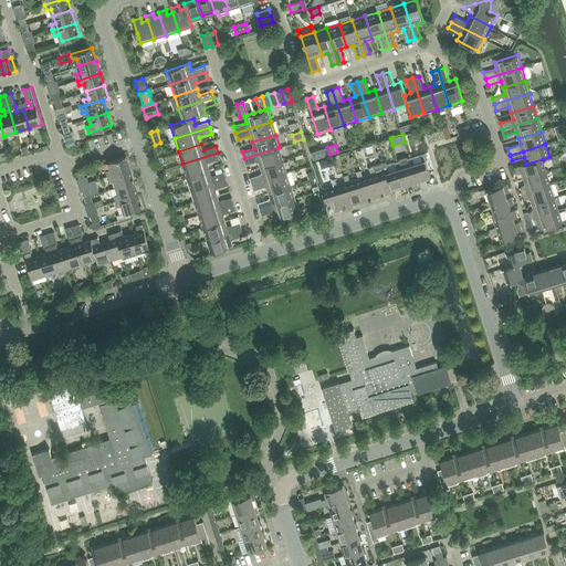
[(280,147),(244,158),(245,165),(259,160),(260,167),(283,160),(280,147)]
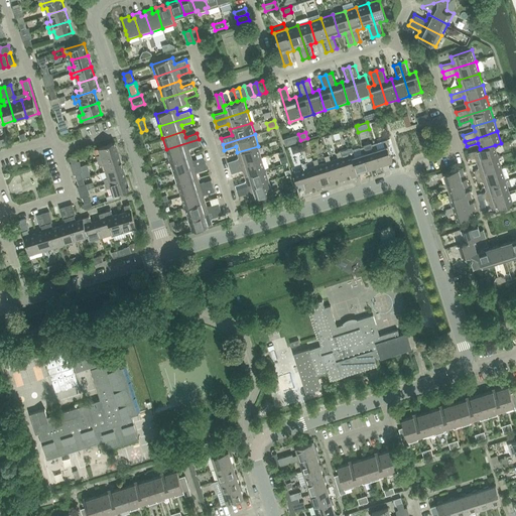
[(199,139),(166,149),(170,161),(190,154),(188,148),(201,145),(199,139)]
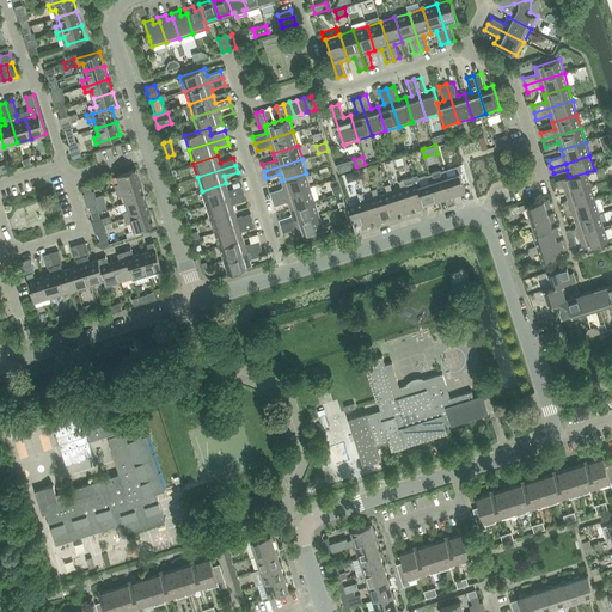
[(446,177),(451,195),(465,190),(460,172),(461,172),(460,165),(454,166),(457,173),(448,176),(446,177)]
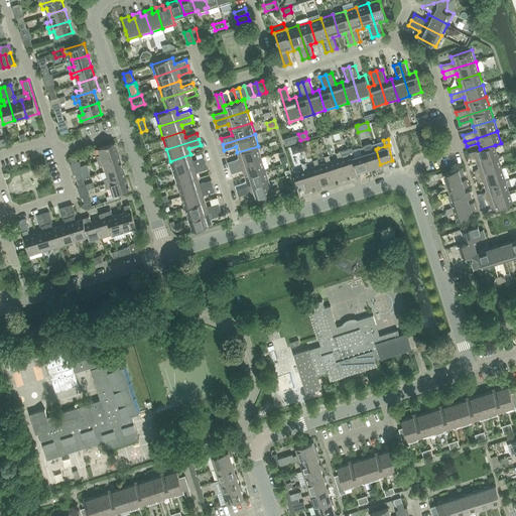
[(101,154),(97,155),(98,160),(119,153),(115,142),(99,147),(101,154)]
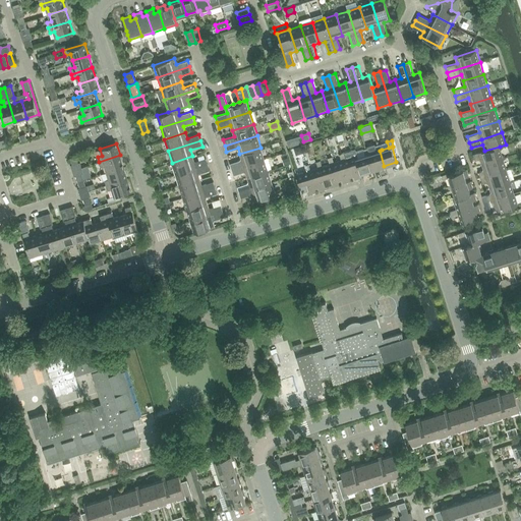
[(372,170),(384,166),(380,151),(382,150),(380,143),(375,146),(377,152),(369,154),(367,155),(372,170)]
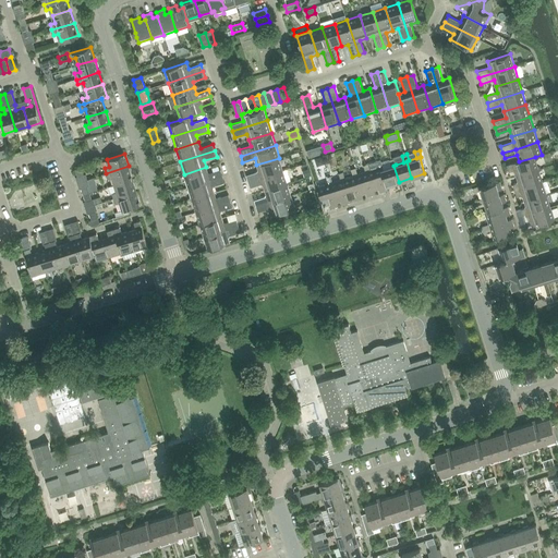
[(538,169),(535,157),(519,161),(507,165),(509,171),(514,170),(517,177),(538,169)]
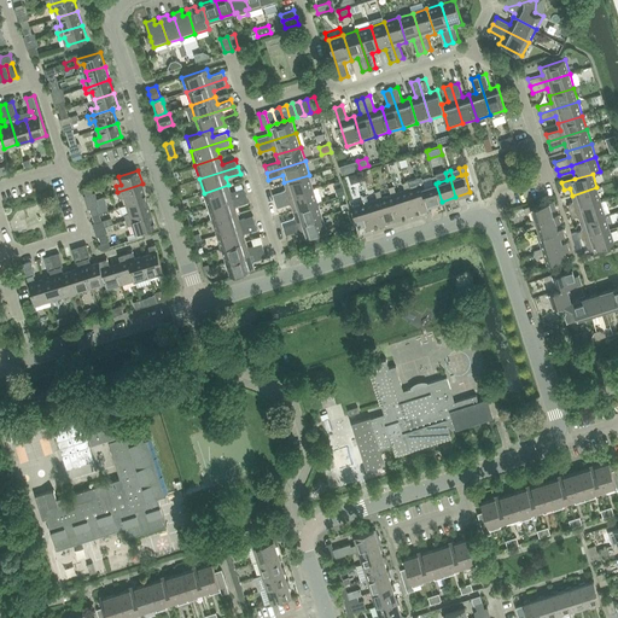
[(275,200),(314,188),(309,175),(284,182),(286,190),(273,193),(275,200)]
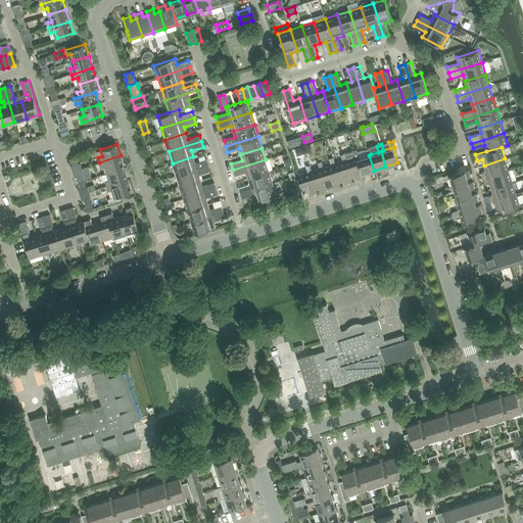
[(363,174),(374,171),(369,155),(371,154),(369,148),(365,149),(367,155),(360,158),(358,158),(363,174)]
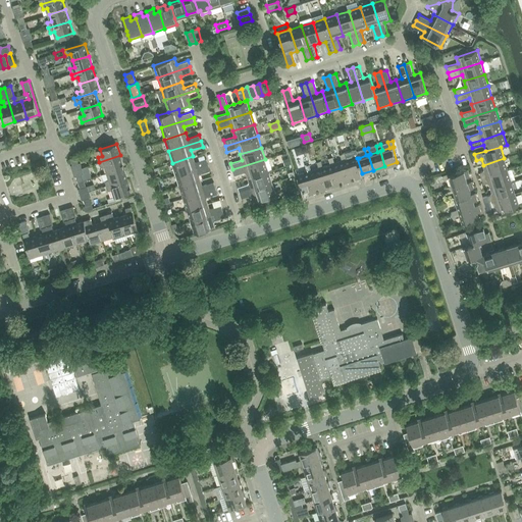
[(363,177),(362,173),(357,158),(359,158),(356,149),(352,151),(354,157),(346,159),(344,160),(350,177),(355,175),(356,179),(363,177)]
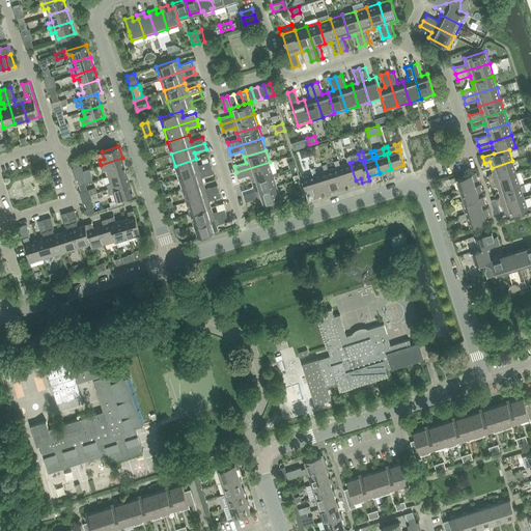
[(358,185),(356,180),(350,163),(352,162),(351,156),(345,157),(347,163),(340,166),(338,166),(343,184),(344,184),(348,183),(350,187),(358,185)]
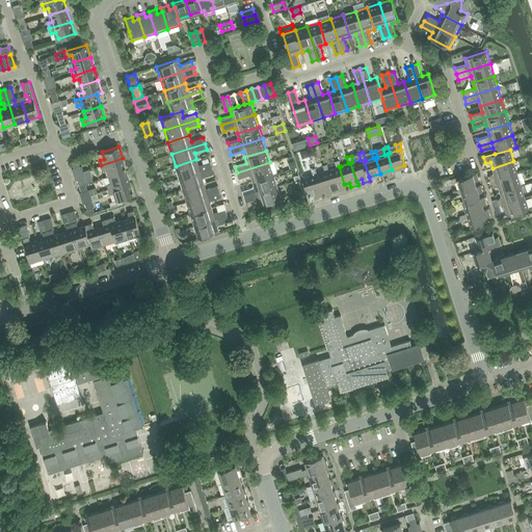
[(109,176),(126,170),(123,158),(101,165),(103,170),(107,168),(109,176)]
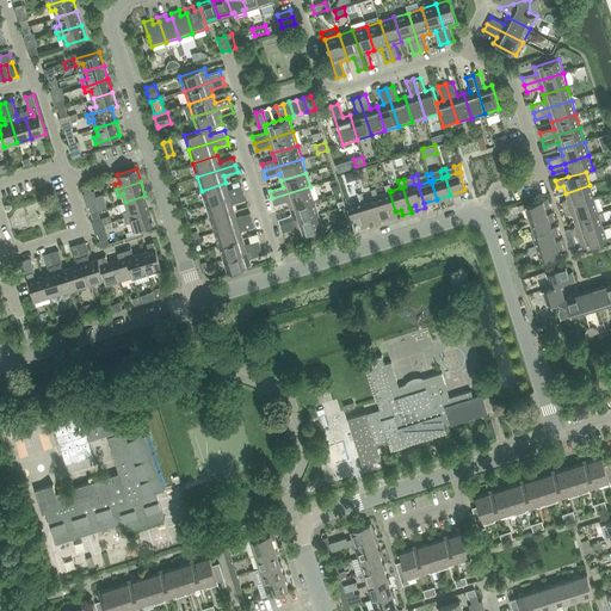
[(205,204),(244,192),(241,185),(228,190),(226,183),(202,191),(205,204)]
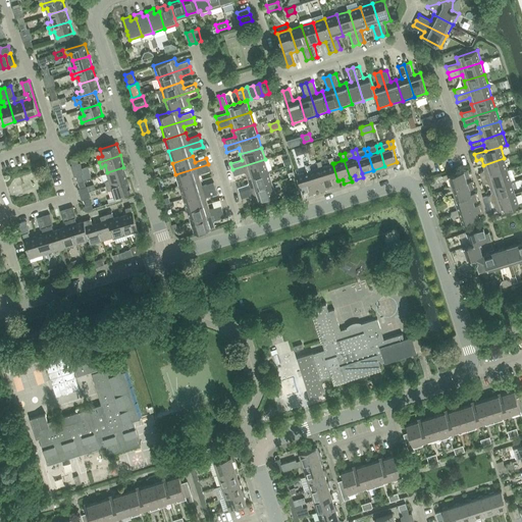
[(340,185),(338,180),(337,180),(332,163),(334,163),(332,157),(328,158),(330,164),(323,166),(321,167),(326,185),(327,185),(331,183),(332,188),(340,185)]
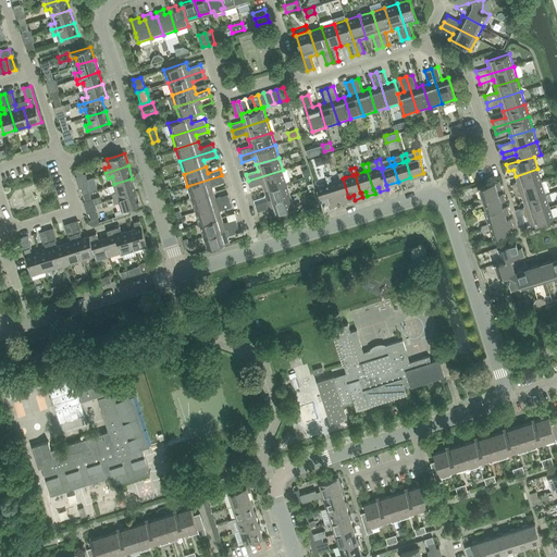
[(537,169),(516,176),(517,182),(512,184),(514,190),(542,182),(537,169)]
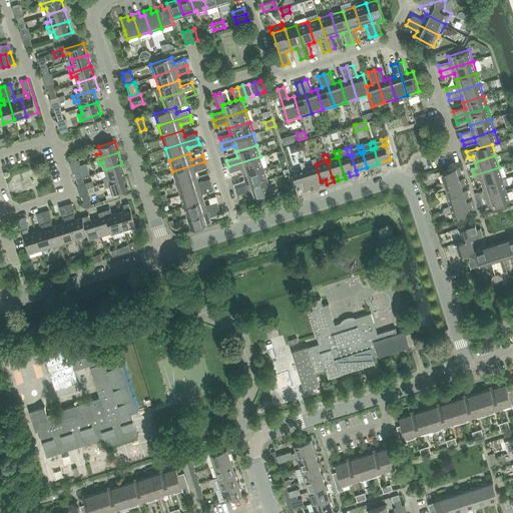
[(261,156),(228,166),(230,172),(241,168),(243,174),(265,167),(261,156)]
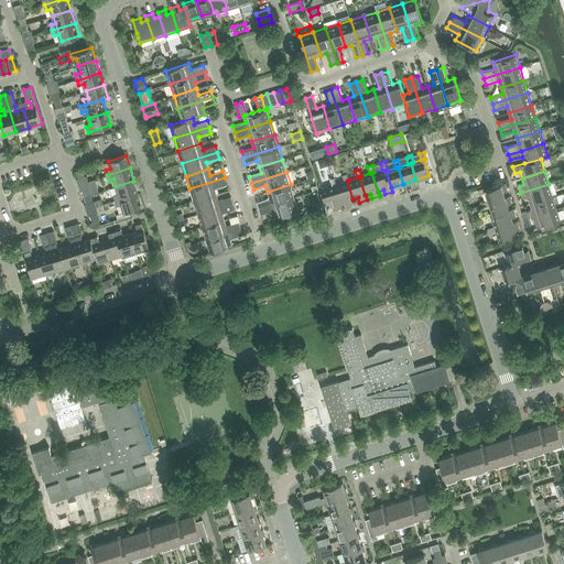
[(353,199),(347,181),(349,180),(347,173),(343,175),(345,182),(336,184),(334,185),(340,204),(340,203),(345,202),(347,206),(355,204),(354,199),(353,199)]
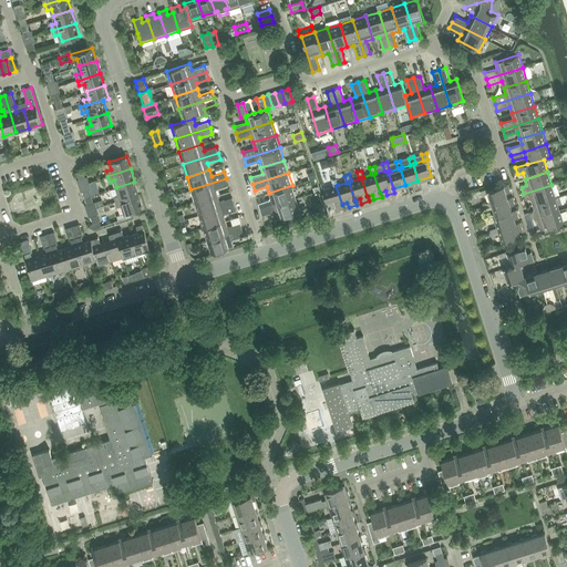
[(195,202),(217,195),(216,188),(228,185),(226,178),(191,189),(195,202)]
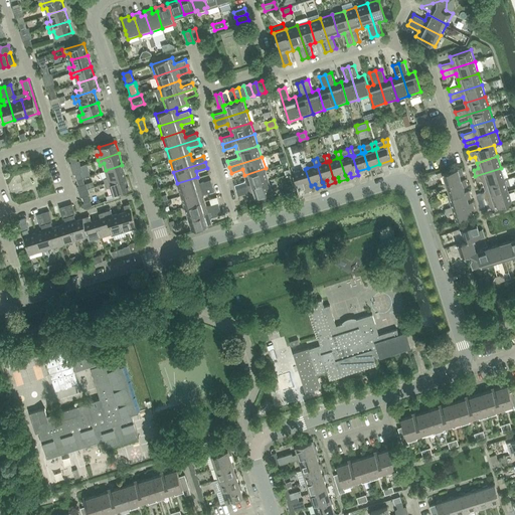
[(307,168),(305,162),(301,163),(303,169),(293,172),(299,189),(304,188),(305,192),(312,190),(311,185),(311,186),(305,169),(307,168)]
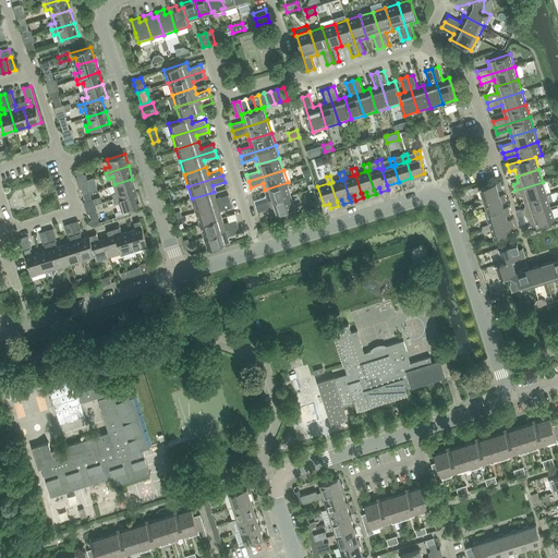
[(94,178),(87,180),(88,185),(87,185),(89,192),(97,190),(94,178)]
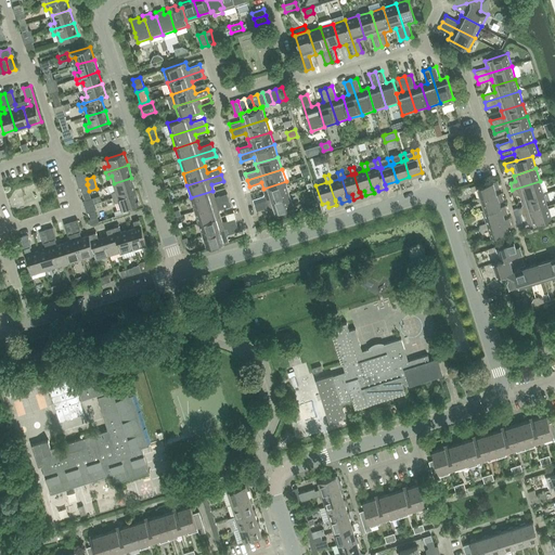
[(131,178),(114,183),(116,190),(112,192),(113,197),(136,190),(131,178)]
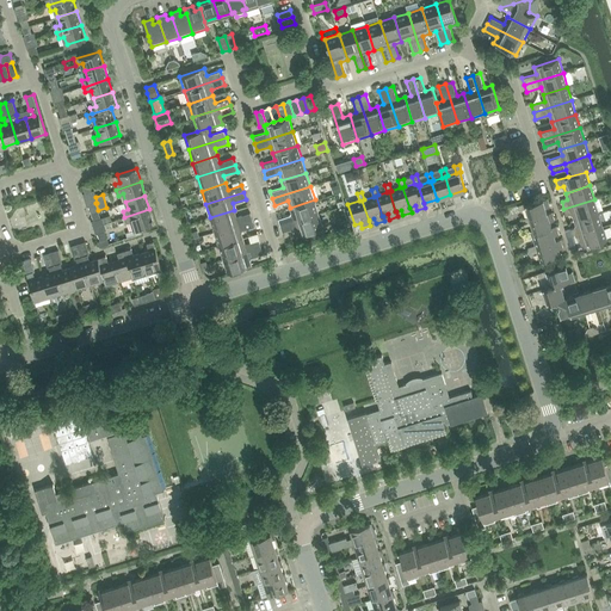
[(526,208),(529,217),(530,220),(548,214),(547,213),(545,208),(550,205),(548,198),(525,204),(525,203),(518,205),(519,210),(526,208)]
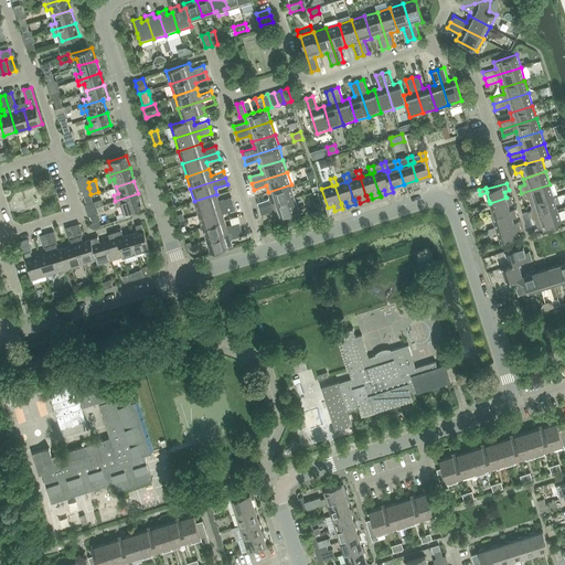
[(259,209),(295,198),(291,184),(268,192),(269,199),(257,202),(259,209)]
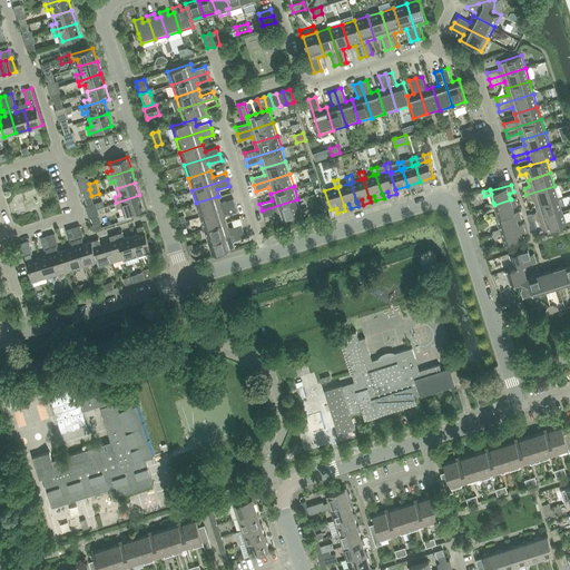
[(536,206),(559,198),(554,186),(526,195),(528,200),(533,199),(536,206)]
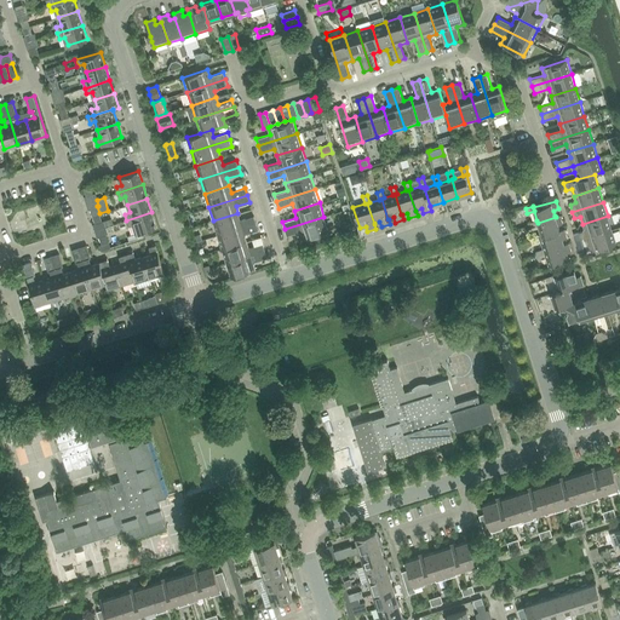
[(126,220),(128,227),(133,224),(137,233),(142,231),(156,227),(151,212),(126,220)]
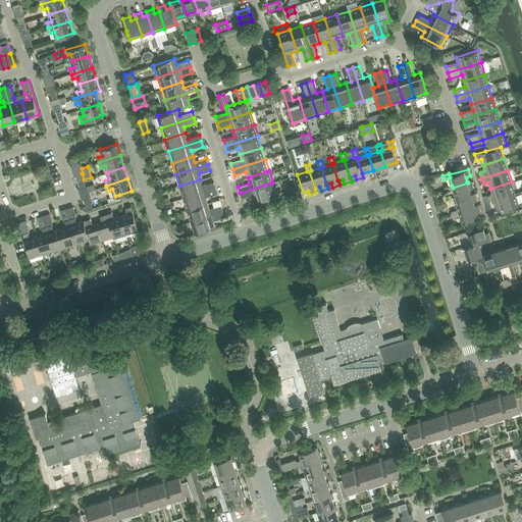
[(183,198),(204,192),(215,188),(214,181),(202,186),(200,179),(179,186),(183,198)]
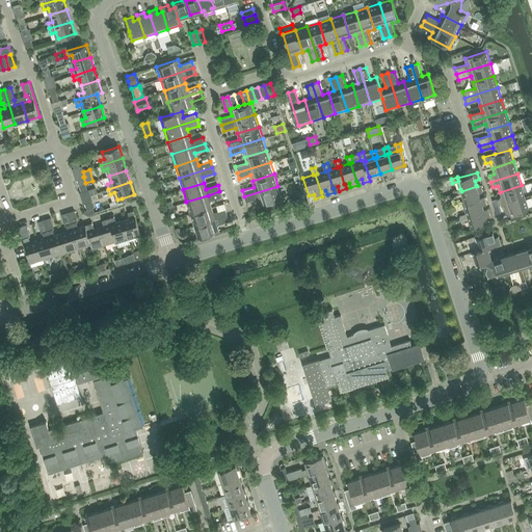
[(464,203),(480,198),(480,197),(479,192),(483,191),(481,184),(476,185),(477,186),(461,191),(460,189),(454,190),(456,196),(462,194),(464,201),(464,203)]
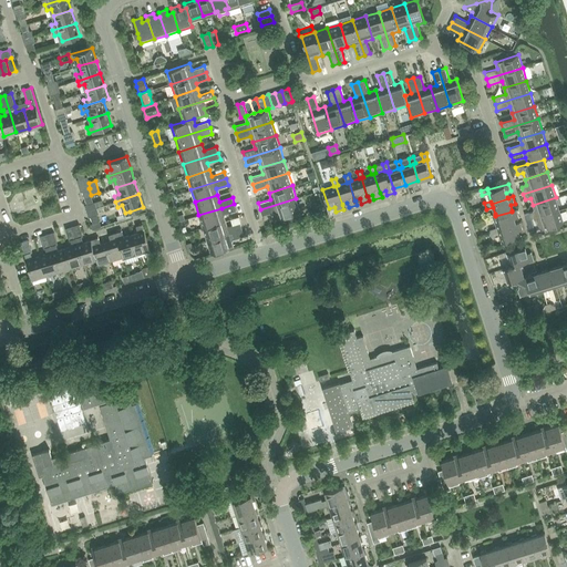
[(556,197),(533,205),(535,210),(529,213),(532,219),(559,210),(556,197)]
